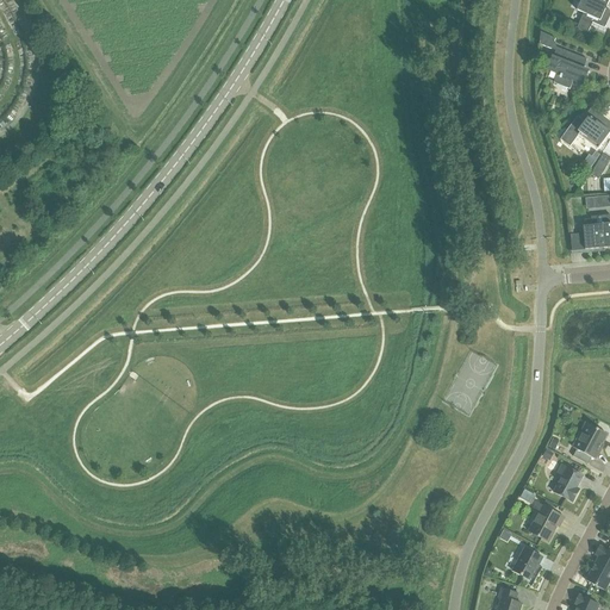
[(609,0),(582,0),(577,11),(584,13),(586,14),(584,19),(593,23),(605,29),(609,17),(609,11),(605,10),(609,0)]
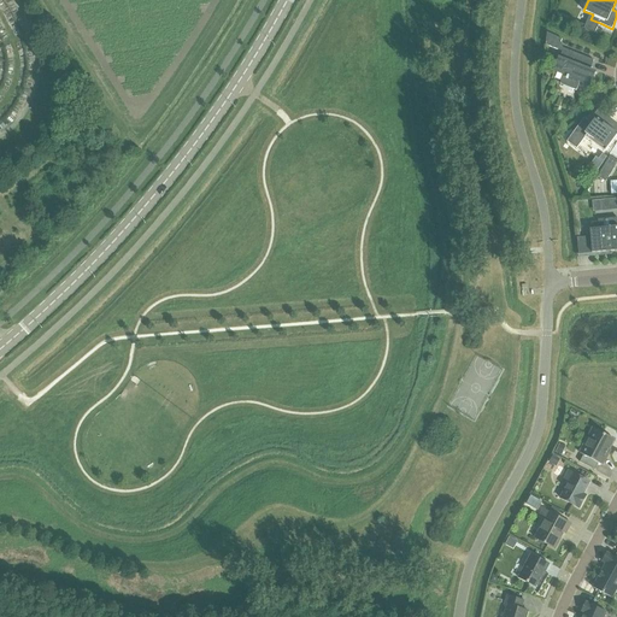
[(587,23),(583,29),(594,34),(598,28),(594,27),(587,23)]
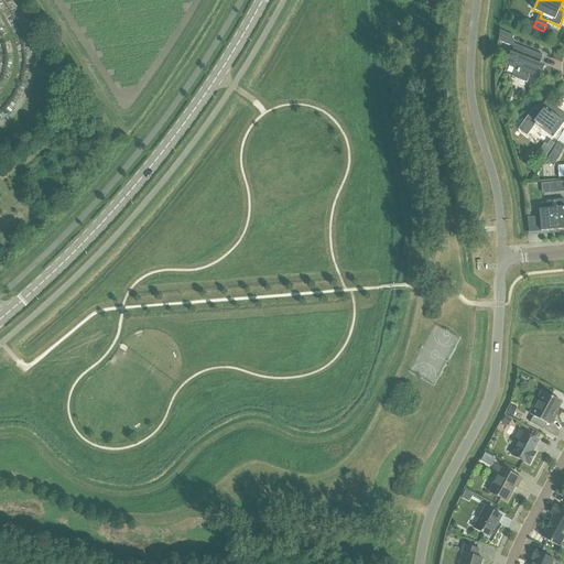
[(499,30),(498,41),(502,43),(510,45),(512,39),(513,36),(507,33),(499,30)]
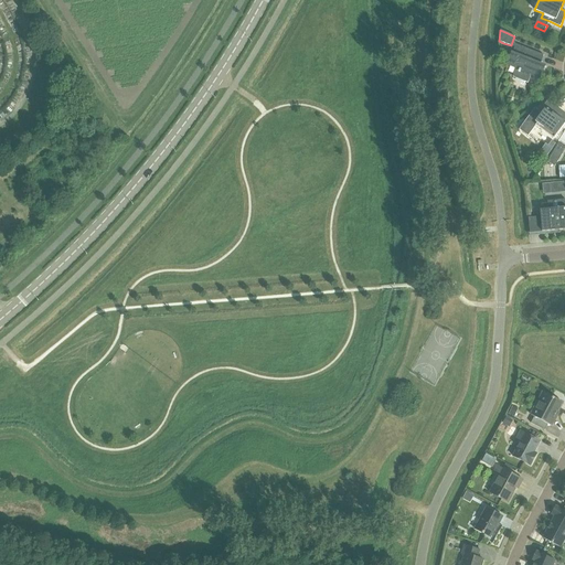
[(509,60),(508,65),(516,68),(513,77),(529,83),(531,75),(540,78),(545,66),(539,63),(542,55),(544,56),(544,55),(521,46),(520,50),(515,48),(512,53),(509,60)]
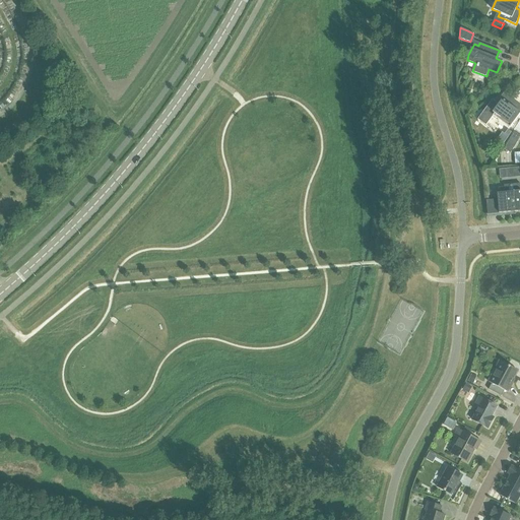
[(493,100),(478,120),(486,126),(494,115),(510,128),(517,118),(519,113),(519,105),(518,104),(511,98),(504,93),(500,98),(497,103),(493,100)]
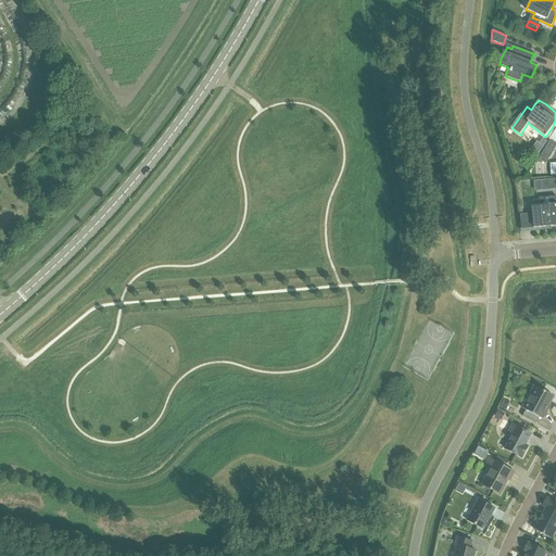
[(539,160),(546,164),(555,147),(555,144),(551,141),(539,160)]
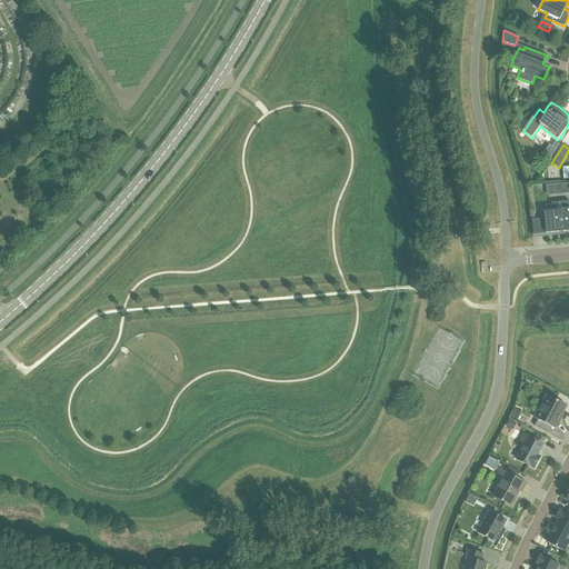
[(552,210),(543,211),(546,233),(568,231),(568,200),(552,202),(552,210)]
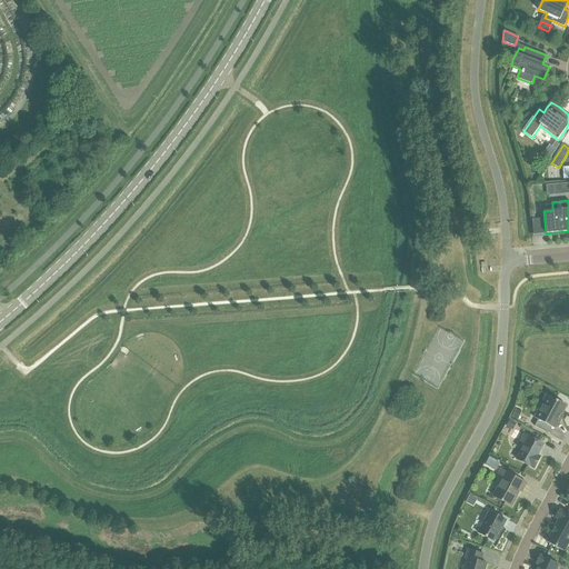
[(538,420),(535,427),(549,433),(552,427),(556,429),(560,421),(558,420),(567,406),(549,396),(541,411),(539,410),(535,418),(538,420)]
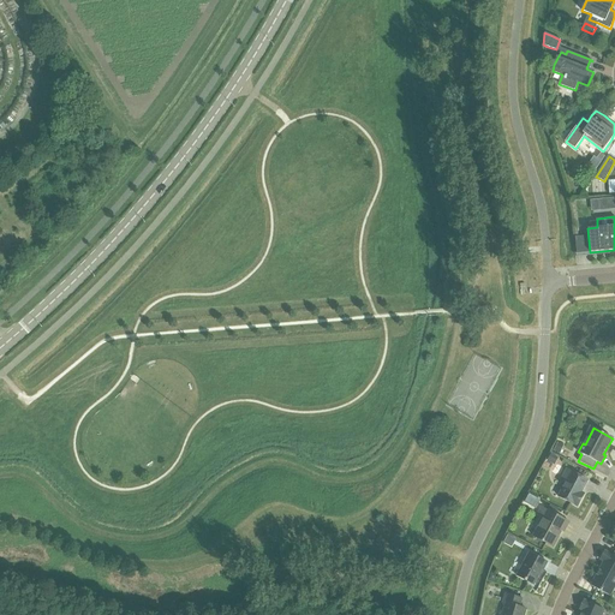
[(557,442),(554,449),(560,453),(563,445),(557,442)]
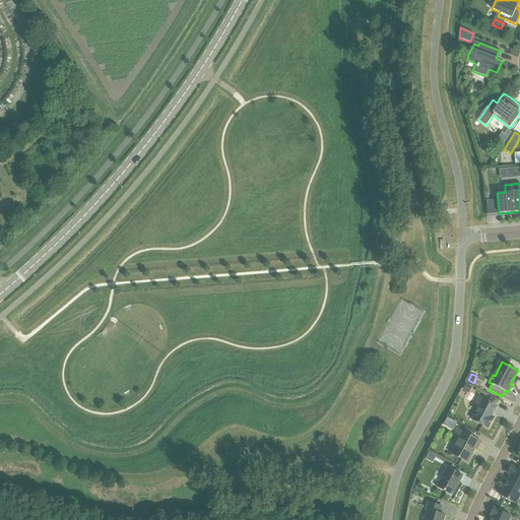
[(463,389),(468,392),(472,387),(466,384),(463,389)]
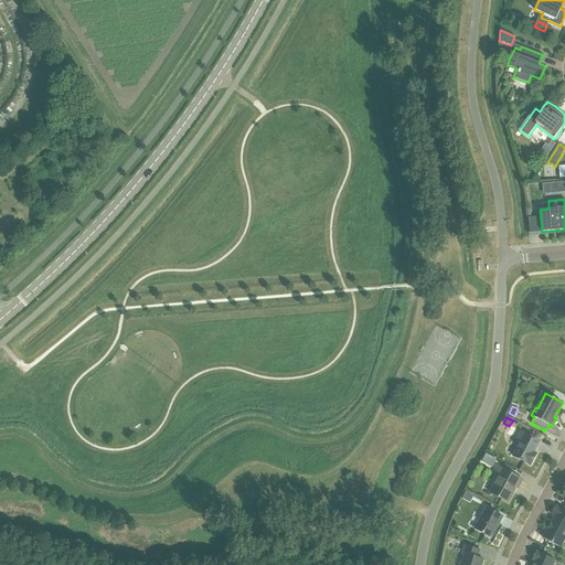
[(534,452),(540,441),(521,432),(515,441),(520,444),(513,456),(531,466),(537,454),(534,452)]
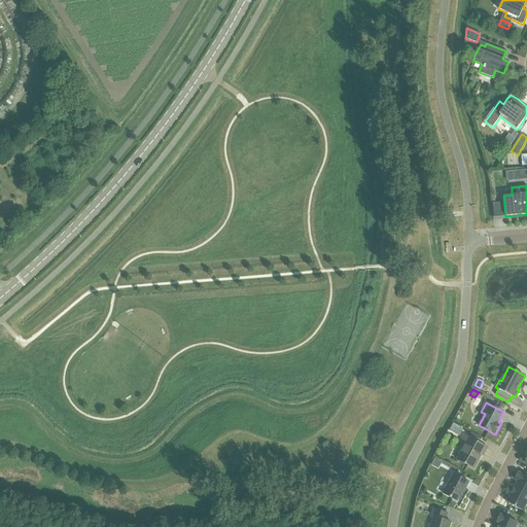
[(453,423),(449,430),(459,435),(463,428),(453,423)]
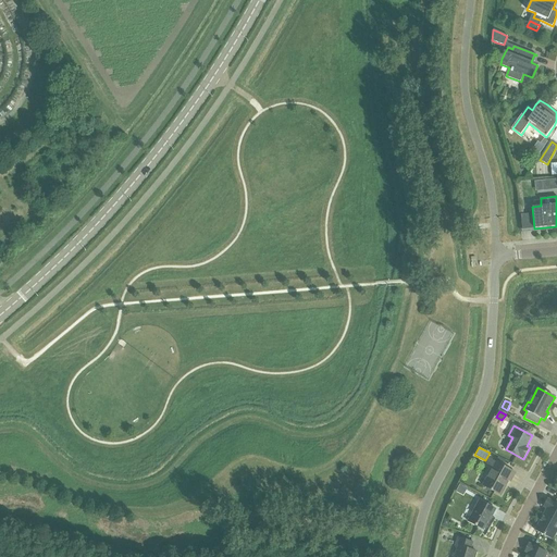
[(511,482),(516,473),(491,459),(487,465),(493,468),(483,485),(502,495),(509,481),(511,482)]
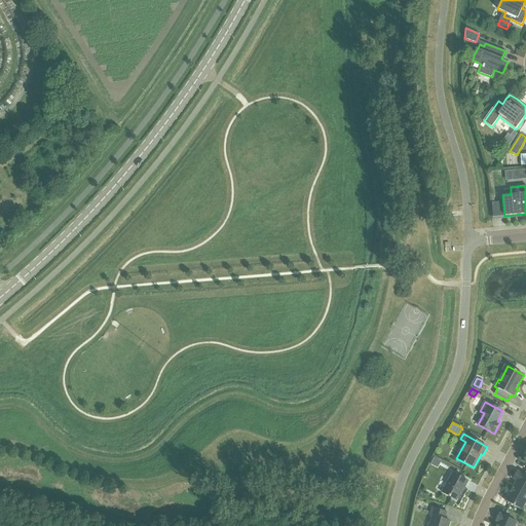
[(435,457),(430,464),(438,468),(442,461),(435,457)]
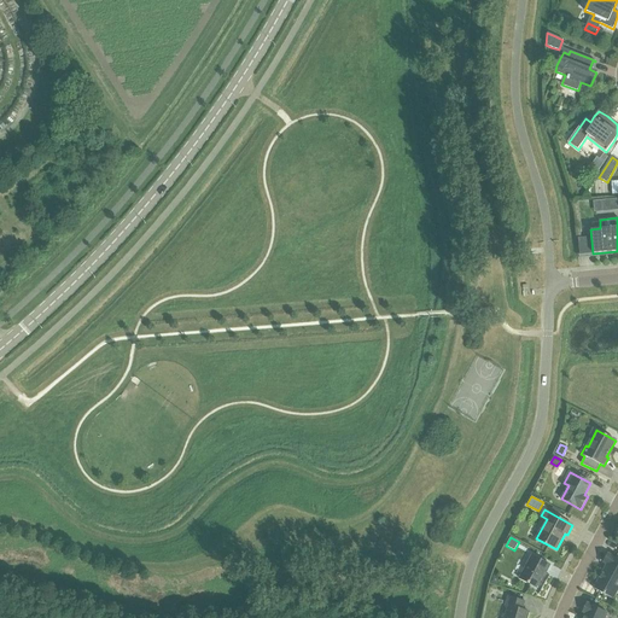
[(613,599),(617,589),(617,559),(607,553),(602,563),(607,565),(594,589),(613,599)]
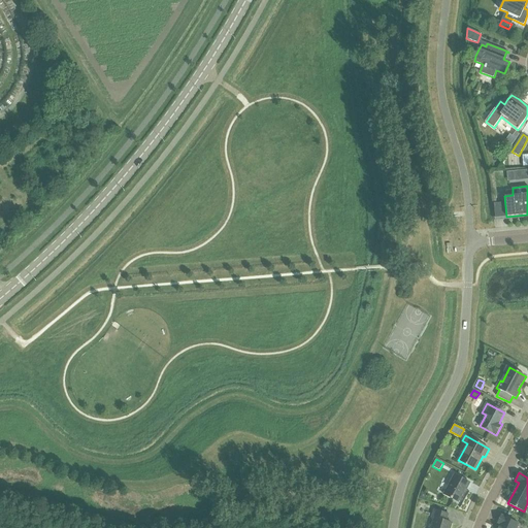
[(466,490),(470,483),(455,474),(443,494),(459,502),(465,490),(466,490)]
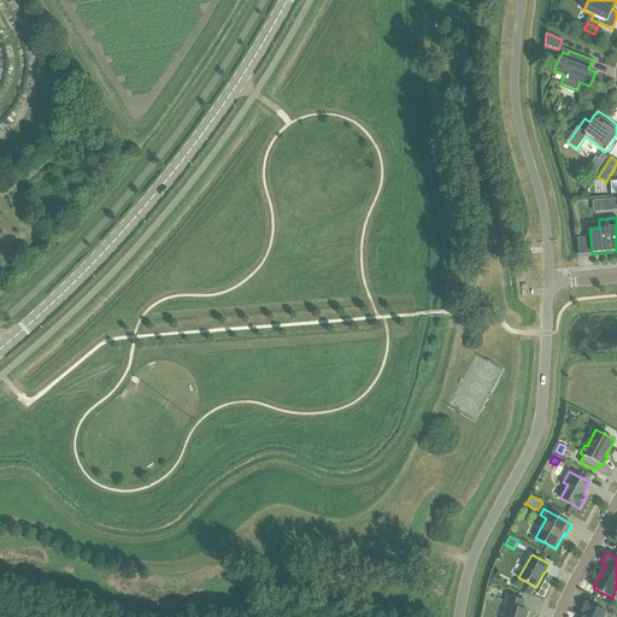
[(526,616),(528,611),(522,609),(524,601),(507,597),(505,605),(507,606),(504,616),(526,616)]
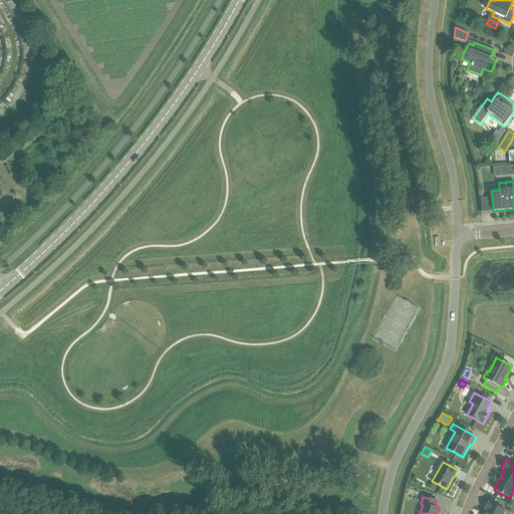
[(503,513),(505,509),(488,502),(484,509),(487,510),(485,513),(503,513)]
